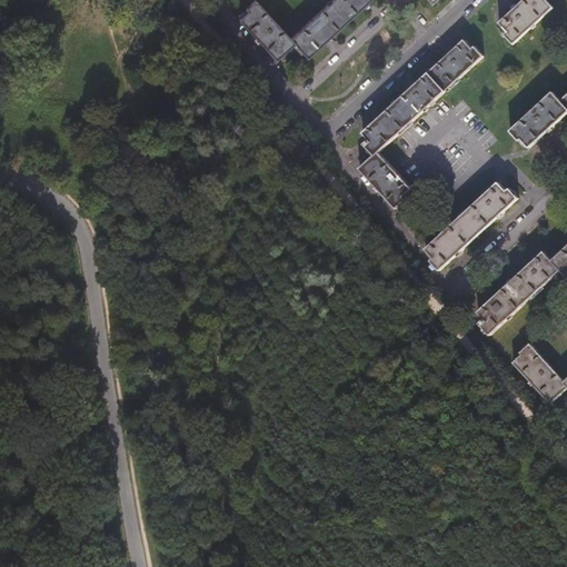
[(292,41),(288,36),(256,0),(250,0),(244,6),(246,9),(238,17),(274,57),(292,41)]
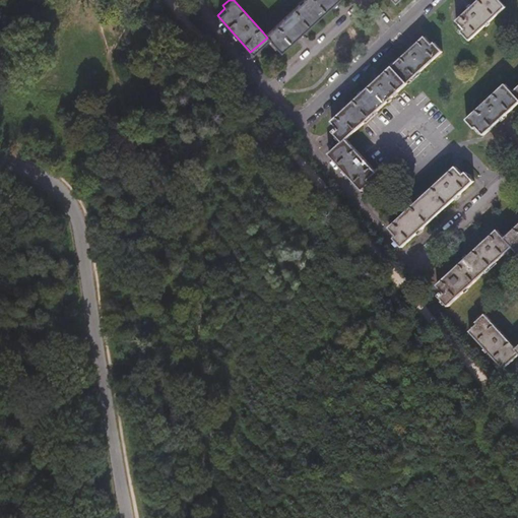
[(299,0),(263,33),(267,38),(278,51),(332,0),(299,0)]
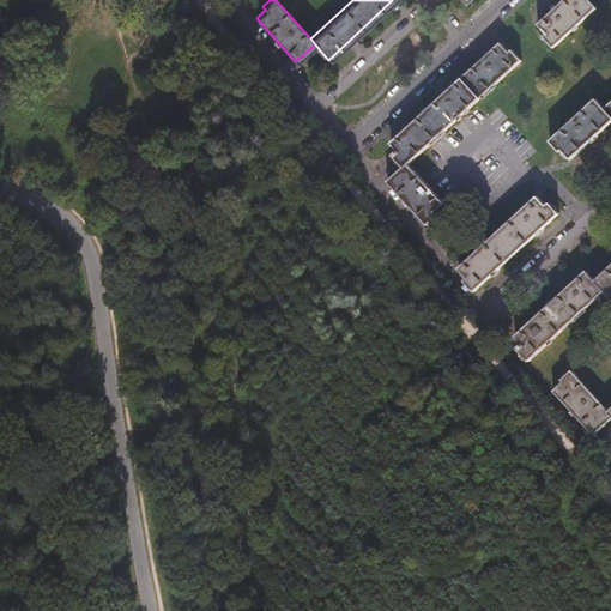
[(592,5),(587,0),(560,0),(536,22),(543,32),(540,34),(550,44),(592,5)]
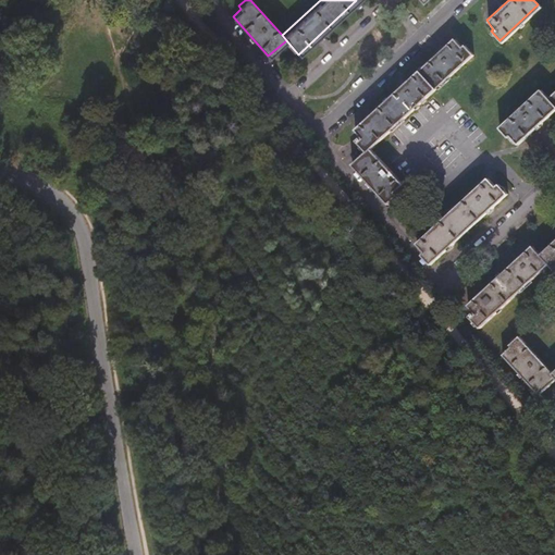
[(417,70),(433,87),(471,53),(463,44),(460,45),(453,37),(417,70)]
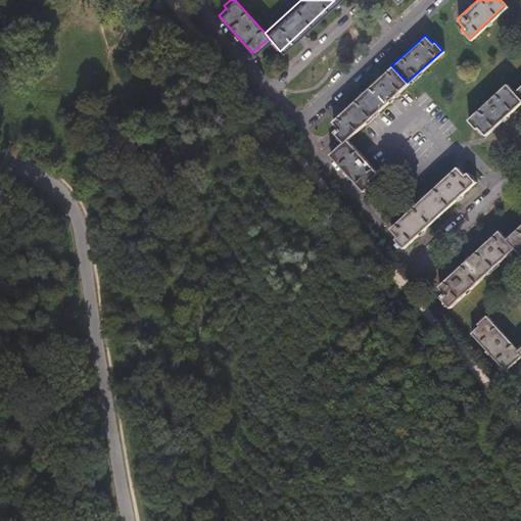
[(407,82),(391,65),(331,120),(337,126),(332,130),(342,141),(346,137),(407,82)]
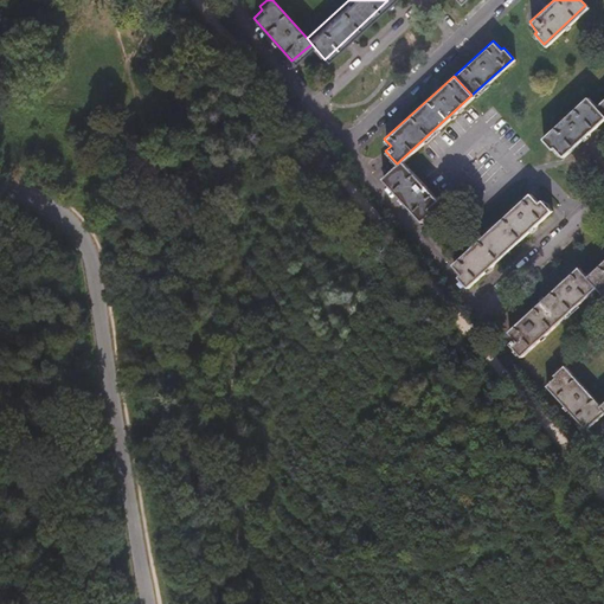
[(603,95),(595,104),(586,95),(540,137),(551,148),(553,146),(561,156),(603,116),(603,95)]
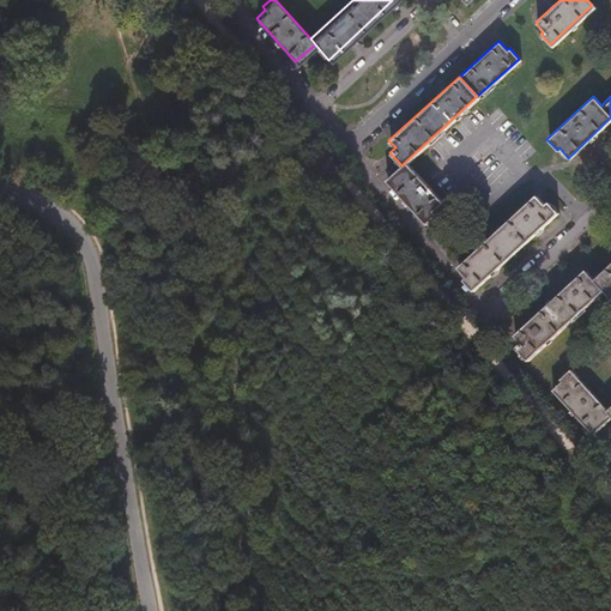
[(406,161),(401,165),(386,179),(425,222),(436,212),(433,209),(441,200),(406,161)]
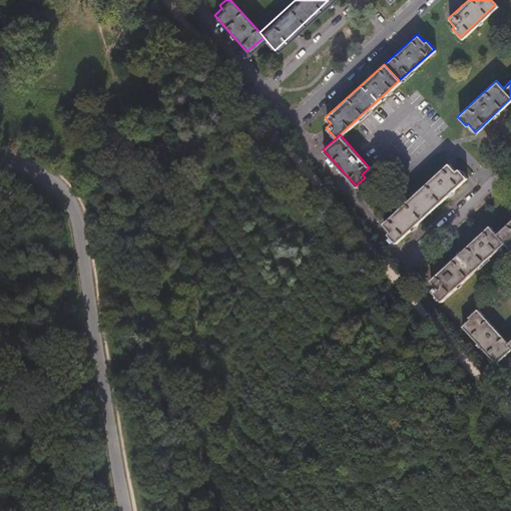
[(455,170),(447,162),(383,222),(390,230),(387,232),(395,241),(465,176),(458,167),(455,170)]
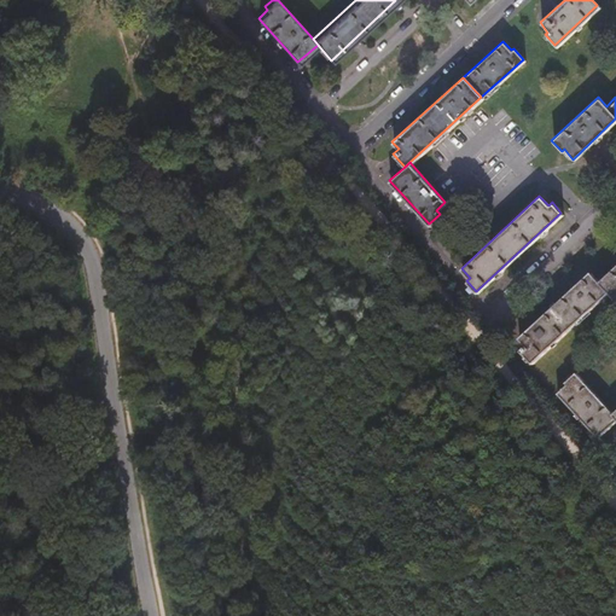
[(615,261),(597,279),(590,271),(517,337),(524,344),(518,349),(530,361),(606,291),(615,301),(615,298),(615,261)]
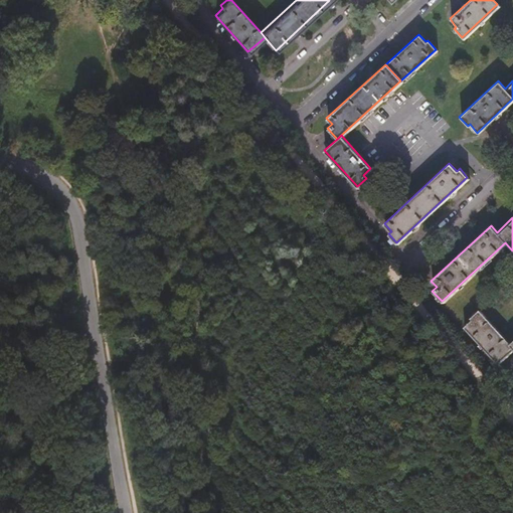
[(512,348),(509,343),(478,309),(469,318),(470,319),(463,326),(497,363),(512,348)]
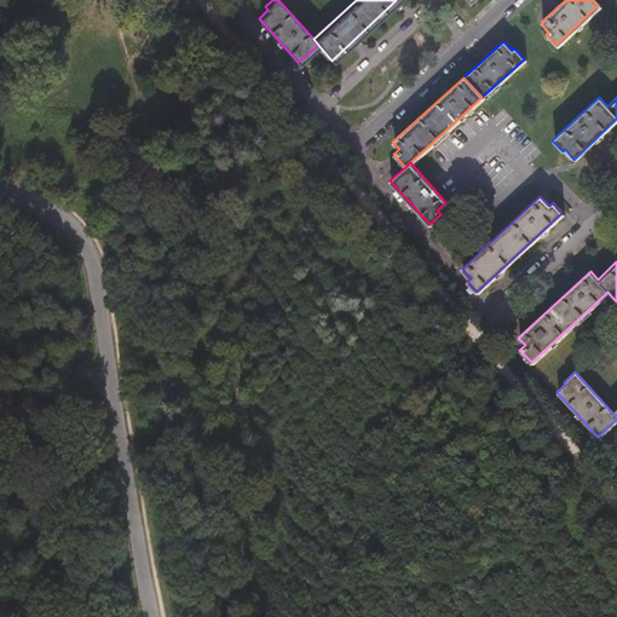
All buildings are outlined.
